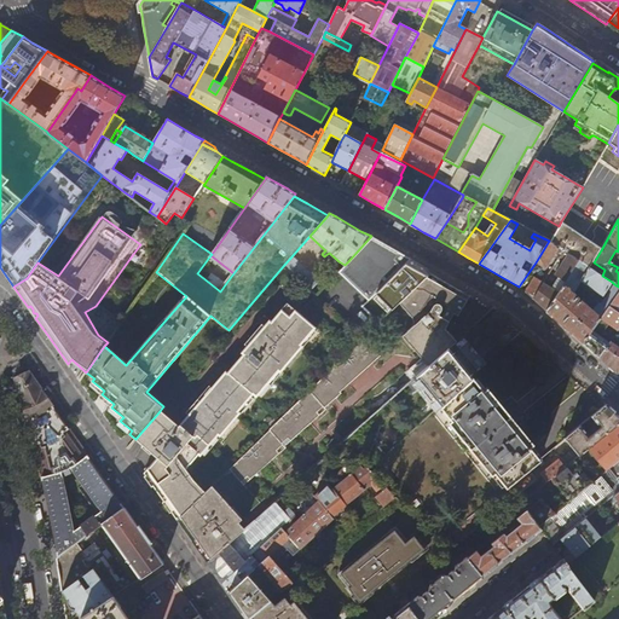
[(559,226),(550,242),(563,252),(578,261),(589,270),(590,268),(594,262),(601,250),(561,221),(559,226)]
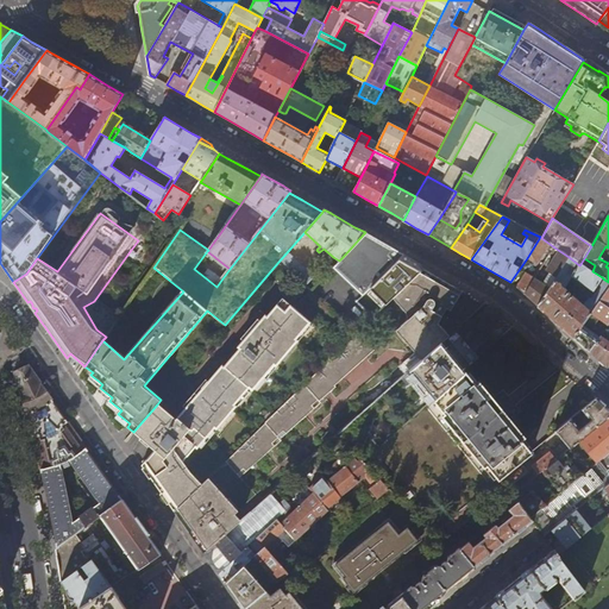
[(520,234),(522,228),(515,224),(512,230),(520,234)]
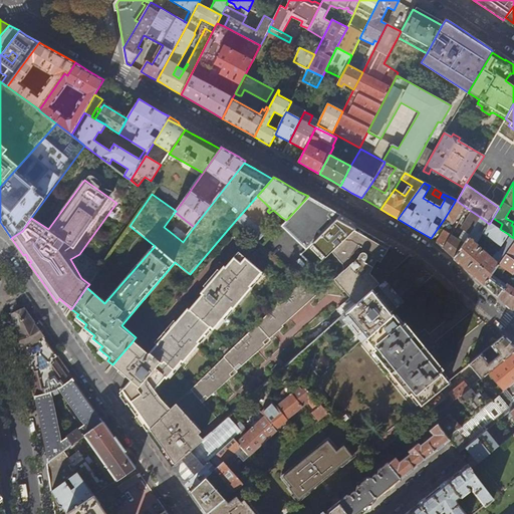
[(328,228),(341,215),(332,210),(316,201),(308,196),(289,217),(315,241),(328,228)]
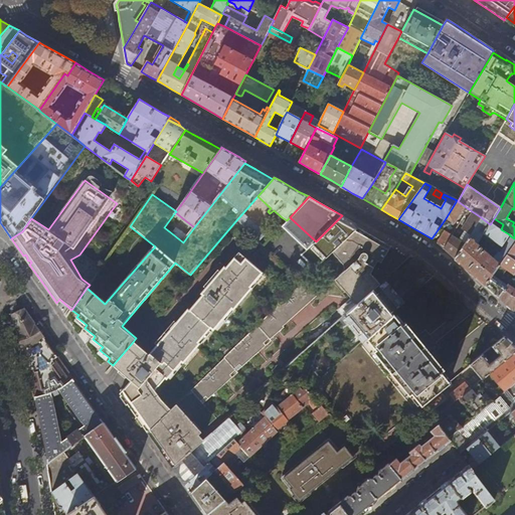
[(469,209),(458,201),(457,200),(446,218),(454,223),(462,211),(466,213),(469,209)]
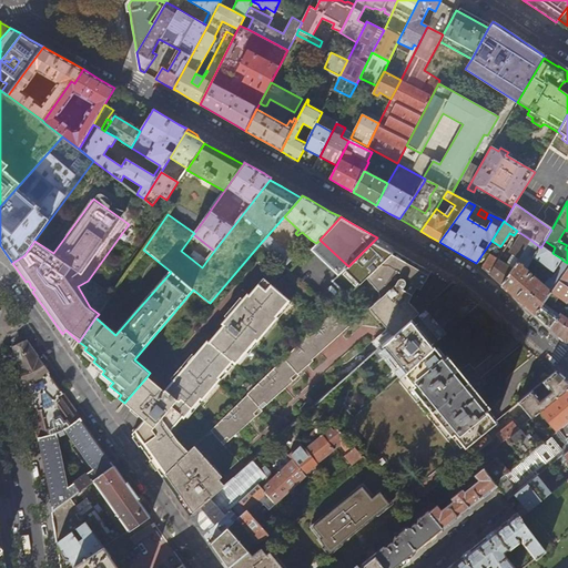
[(517,231),(514,235),(519,239),(509,253),(516,257),(514,261),(516,263),(530,240),(517,231)]
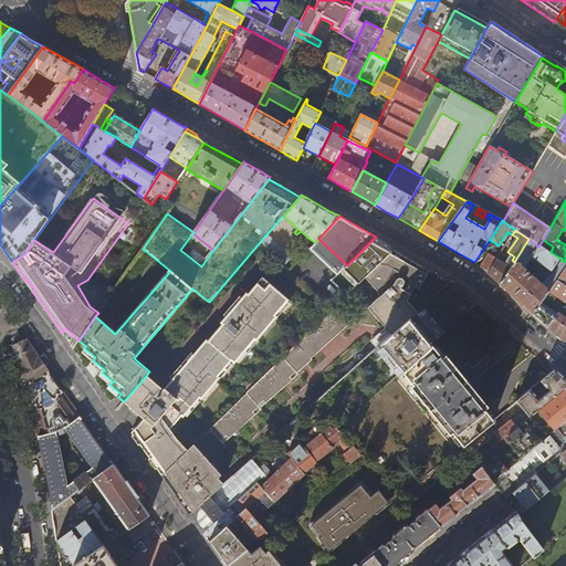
[(293,255),(268,233),(259,243),(284,265),(293,255)]
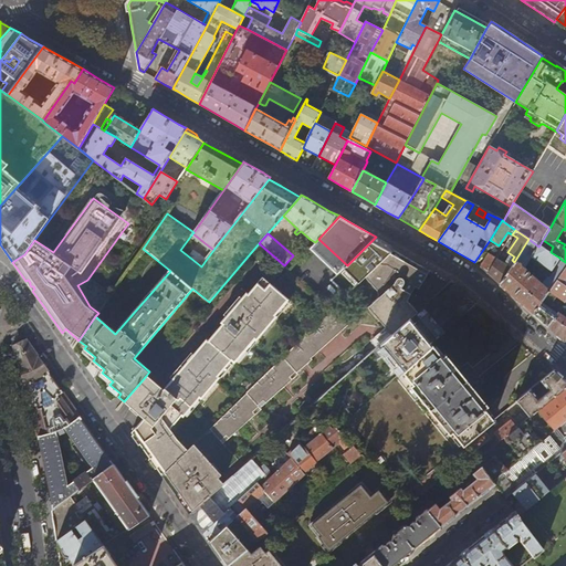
[(391,251),(395,248),(384,241),(376,237),(362,251),(366,255),(337,284),(346,295),(365,278),(391,251)]
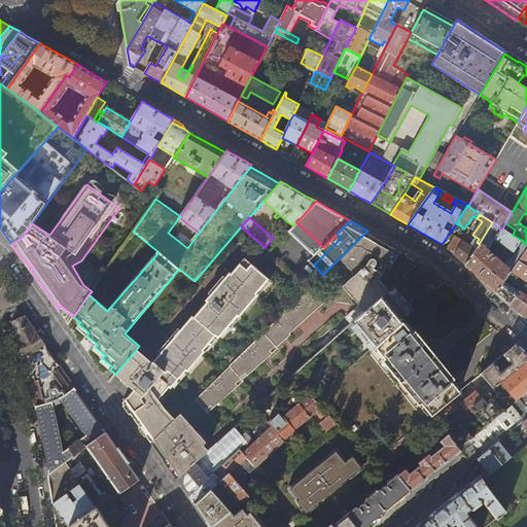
[(270,251),(293,225),(288,222),(273,238),(265,247),(270,251)]
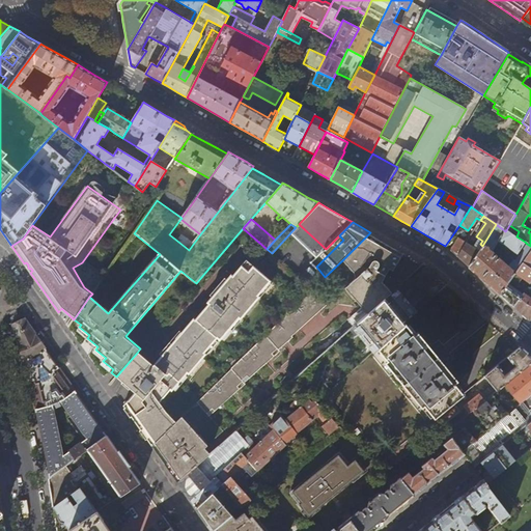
[(505,231),(496,224),(482,246),(480,248),(469,267),(483,280),(500,295),(507,284),(509,281),(513,276),(514,273),(522,262),(530,248),(530,246),(527,244),(515,261),(510,257),(506,264),(492,251),(498,242),(516,254),(525,242),(516,236),(506,230),(505,231)]
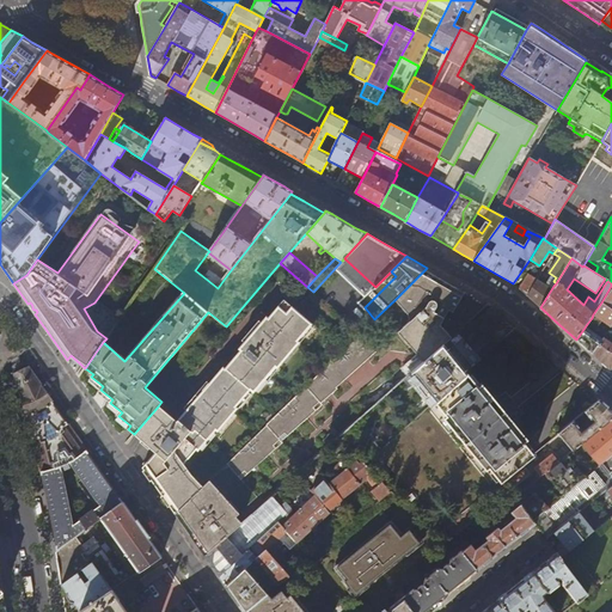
[(212,270),(206,279),(218,288),(224,280),(212,270)]
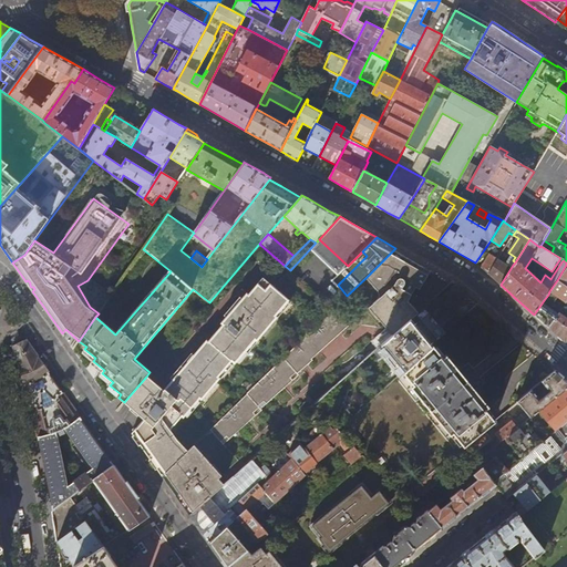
[(419,290),(429,272),(420,267),(392,251),(366,278),(378,292),(379,299),(368,309),(388,330),(392,334),(410,319),(416,312),(411,307),(401,296),(409,284),(419,290)]
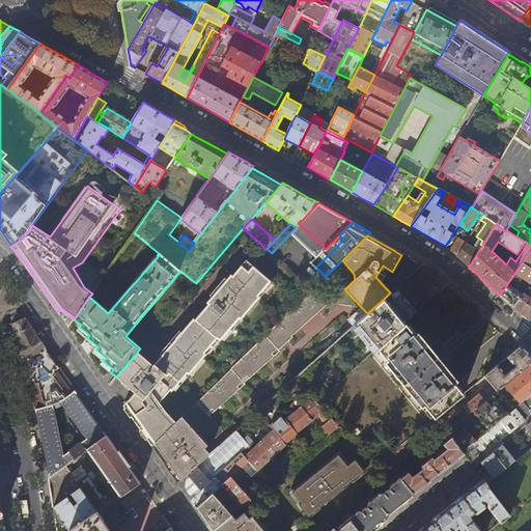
[(451,251),(457,256),(466,243),(459,240),(451,251)]
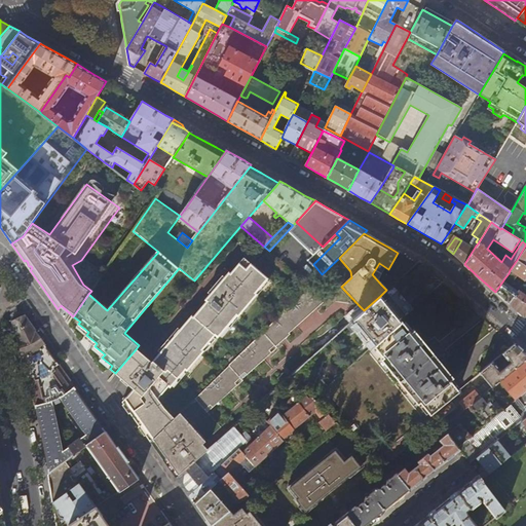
[(461,240),(453,254),(457,258),(464,264),(476,246),(474,246),(473,248),(461,240)]
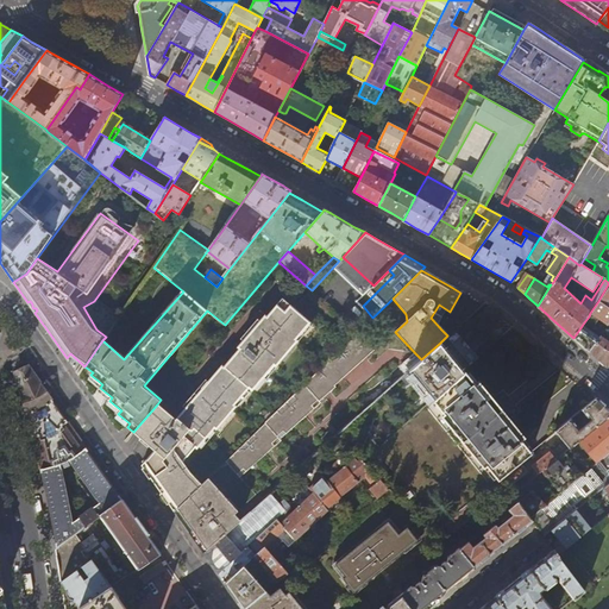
[(608,284),(598,301),(608,307),(608,284)]
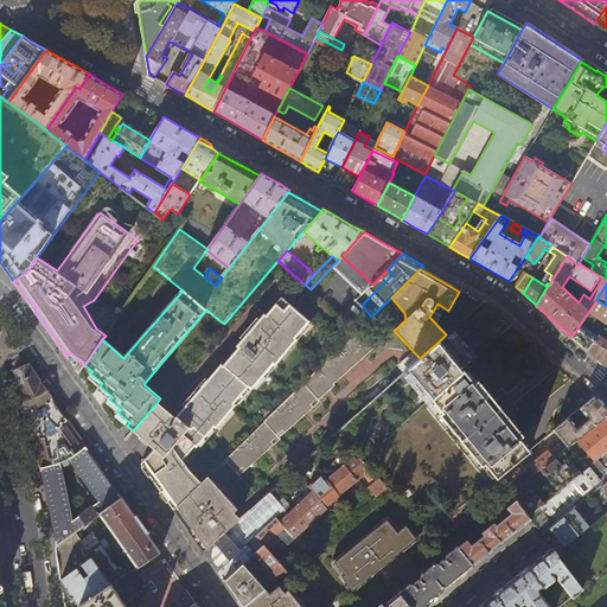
[(253,352),(293,308),(281,298),(266,315),(263,314),(240,342),(251,352),(253,352)]
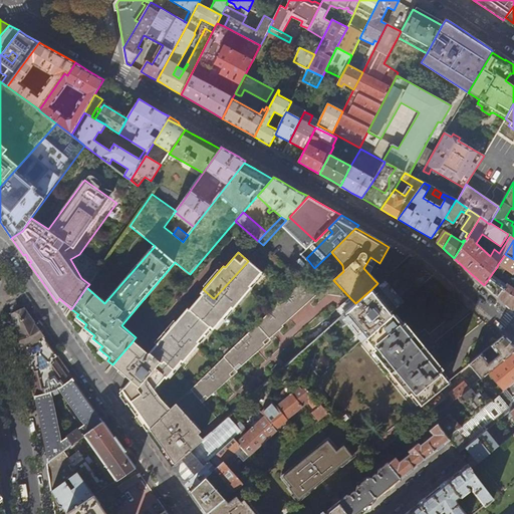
[(513,275),(513,272),(513,259),(505,254),(498,264),(513,275)]
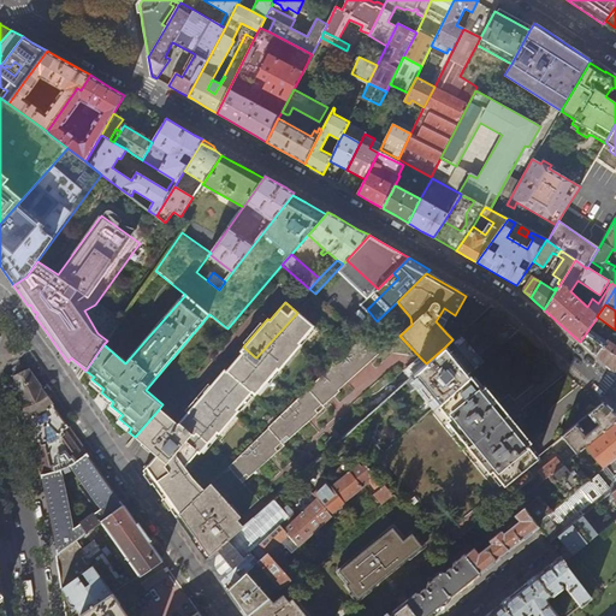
[(279,373),(302,345),(300,343),(314,326),(297,313),(256,357),(274,374),(277,371),(279,373)]
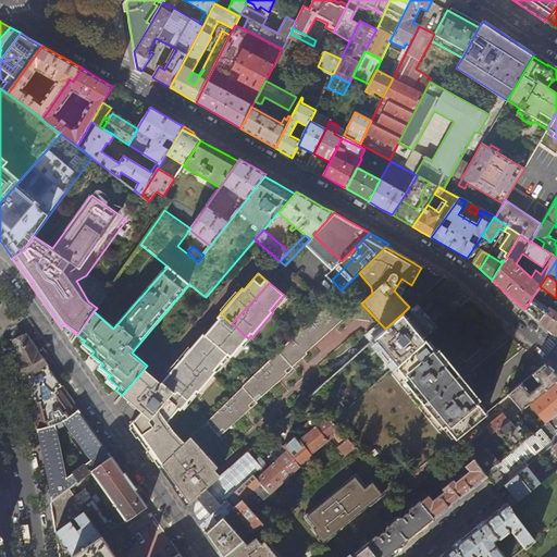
[(539,289),(534,295),(542,300),(544,296),(540,294),(541,291),(539,289)]
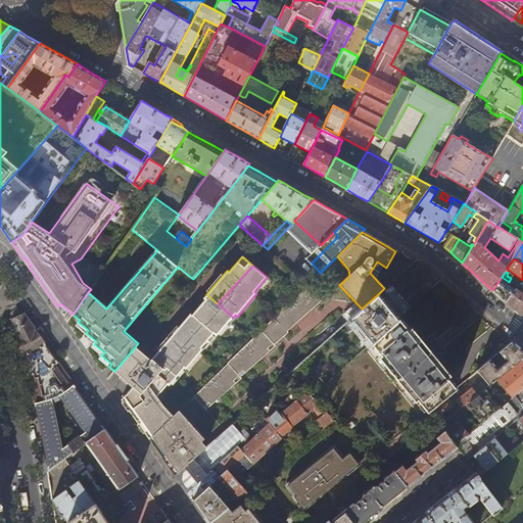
[(514,290),(500,280),(492,290),(501,297),(506,301),(514,290)]
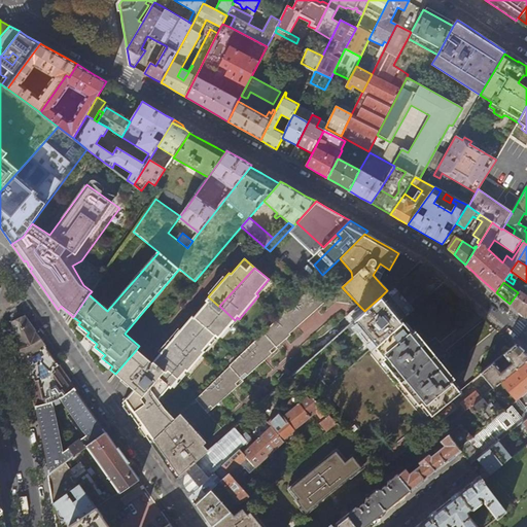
[(243,381),(278,349),(277,348),(290,336),(289,335),(324,303),(310,287),(196,398),(207,414),(244,382),(243,381)]
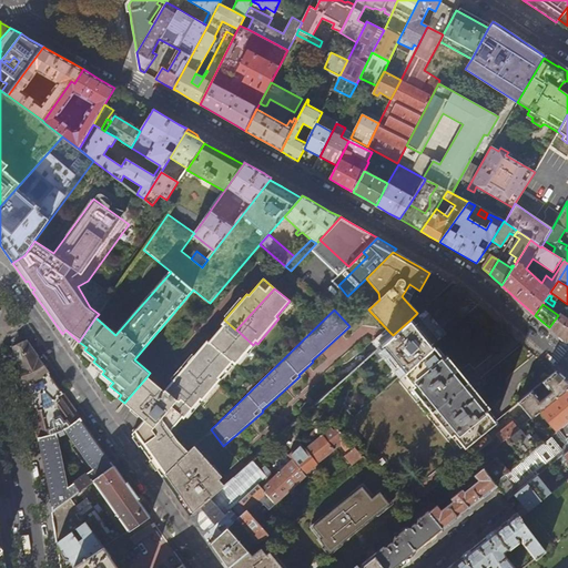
[(567,318),(559,313),(558,315),(549,327),(557,334),(566,342),(567,341),(567,318)]
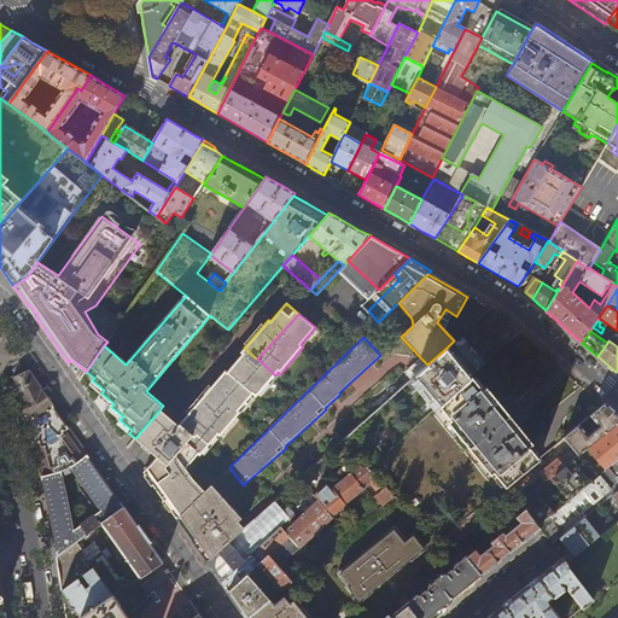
[(150,481),(256,359),(244,348),(240,353),(243,355),(228,372),(226,371),(179,426),(159,410),(135,438),(157,458),(144,472),(146,474),(150,481)]
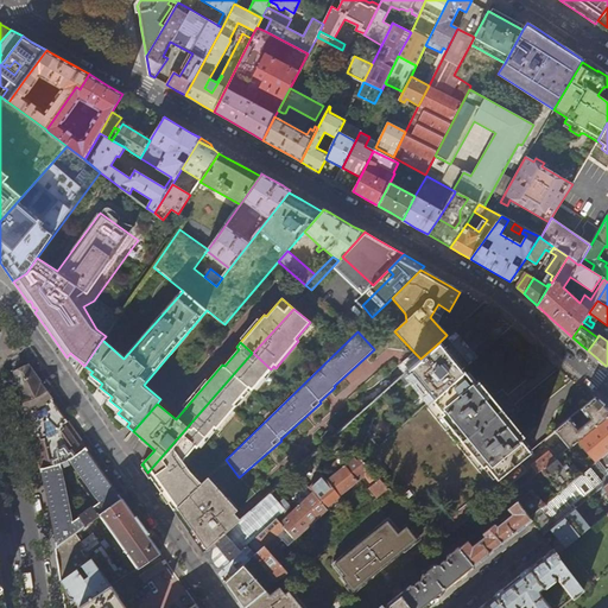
[(432,400),(464,372),(463,371),(439,342),(420,359),(409,369),(417,381),(415,382),(422,392),(424,390),(432,400)]
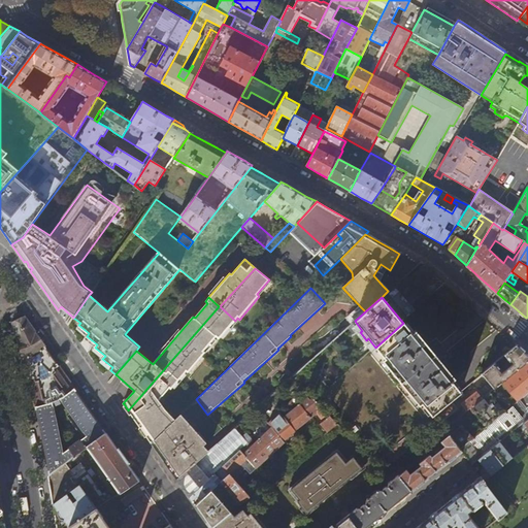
[(203,351),(216,337),(219,339),(235,321),(220,306),(219,306),(128,410),(140,427),(152,443),(174,421),(166,411),(159,401),(169,389),(171,390),(187,371),(188,373),(205,353),(203,351)]
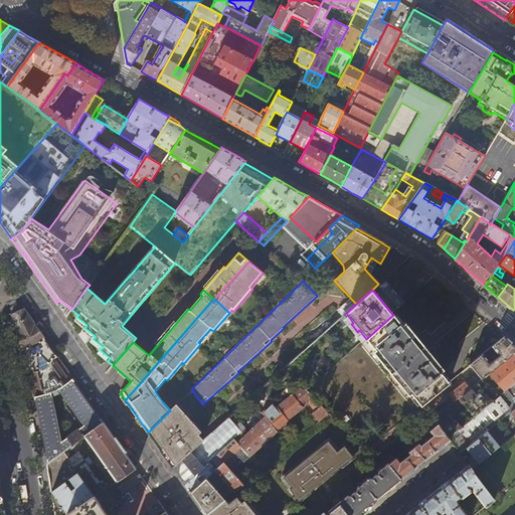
[(104,422),(70,374),(24,309),(13,315),(17,331),(21,346),(32,386),(42,438),(47,463),(78,441),(84,437),(104,422)]
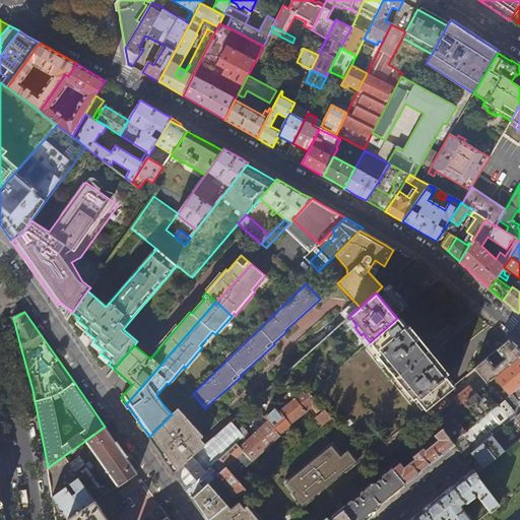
[(433,363),(415,341),(416,340),(406,327),(405,328),(397,318),(370,342),(424,410),(453,386),(444,376),(445,375),(434,362),(433,363)]
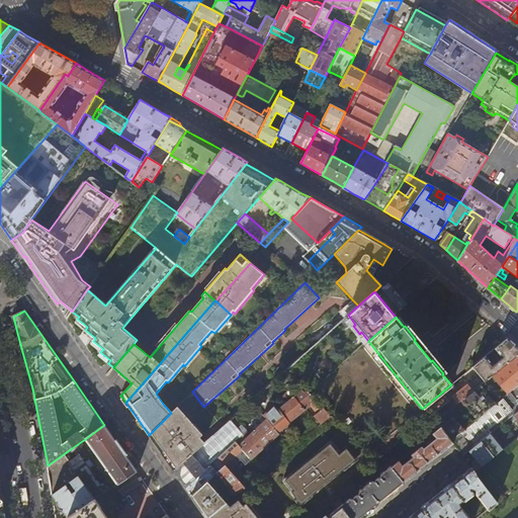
[(457,404),(517,353),(517,348),(515,345),(508,339),(496,348),(503,357),(494,364),(487,355),(472,366),(480,375),(467,384),(453,396),(456,399),(454,400),(457,404)]
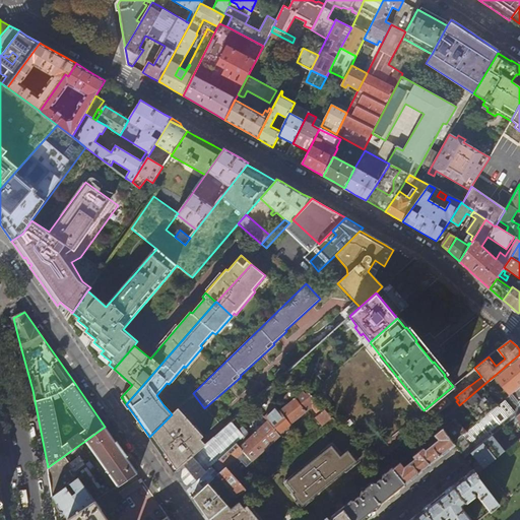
[(519,354),(459,405),(457,406),(473,427),(519,386),(519,354)]
